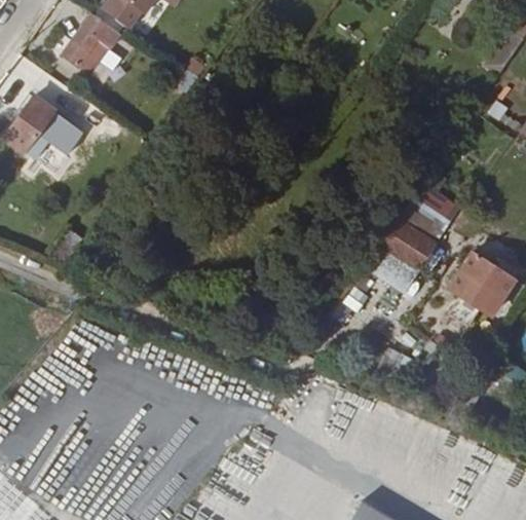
[(109,0),(98,12),(125,32),(136,17),(139,19),(151,0),(109,0)]
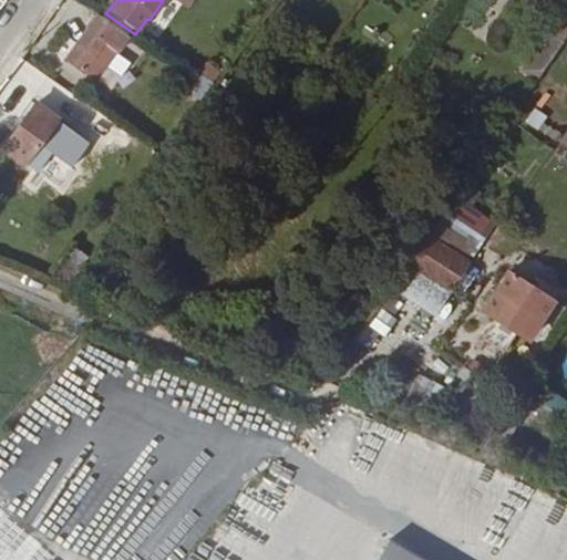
[(550,45),(563,54),(566,48),(566,1),(562,2),(550,18),(564,28),(550,45)]
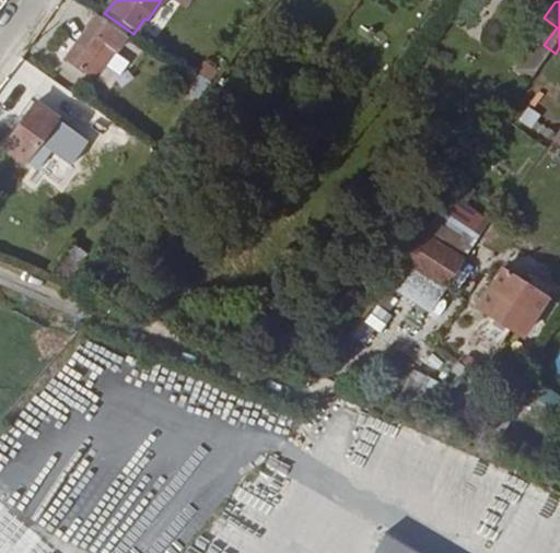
[(128,36),(97,13),(88,28),(105,40),(85,70),(94,77),(115,50),(117,50),(128,36)]
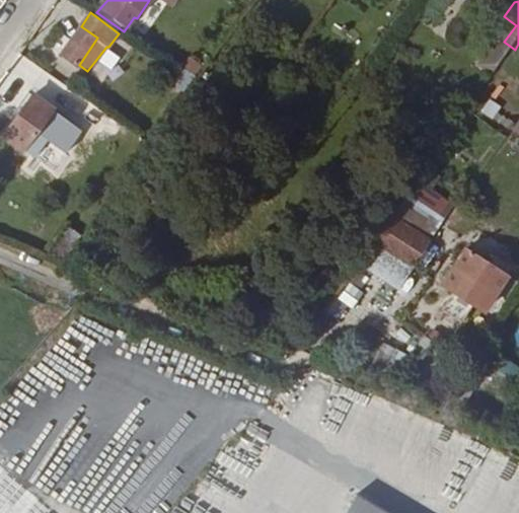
[(81,26),(63,53),(79,65),(97,38),(81,26)]
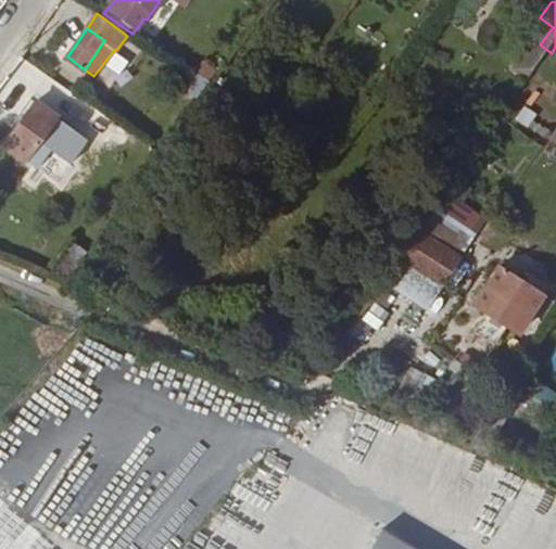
[(3,140),(25,154),(55,111),(36,97),(3,140)]
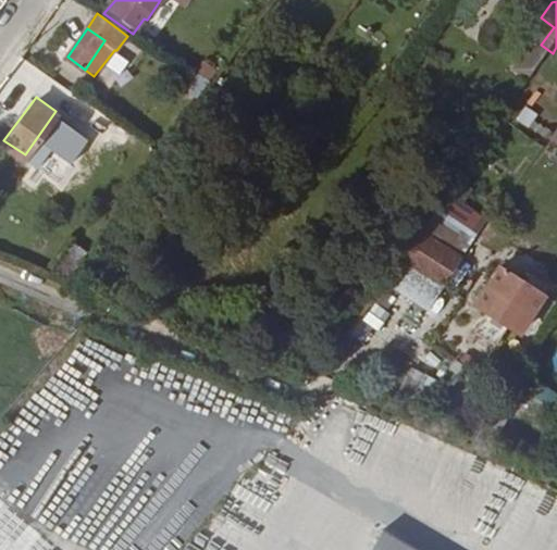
[(102,217),(91,232),(100,238),(112,223),(102,217)]
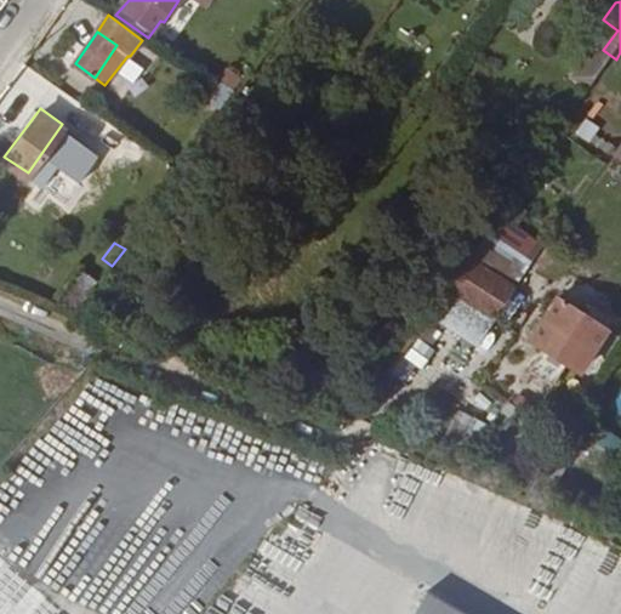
[(516,286),(473,255),(471,257),(454,285),(496,313),(516,286)]
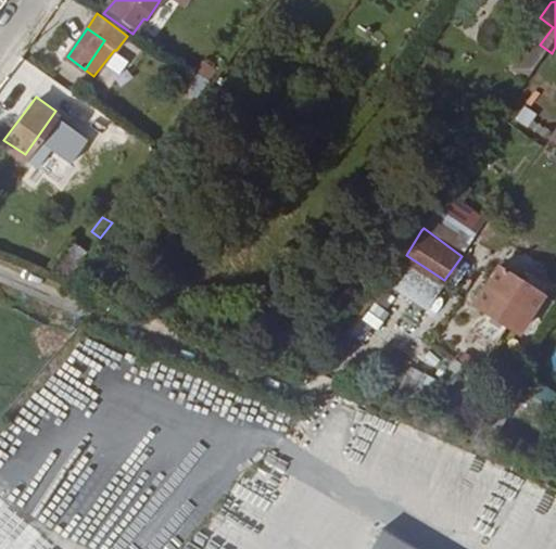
[(68,289),(88,257),(72,247),(52,279),(68,289)]
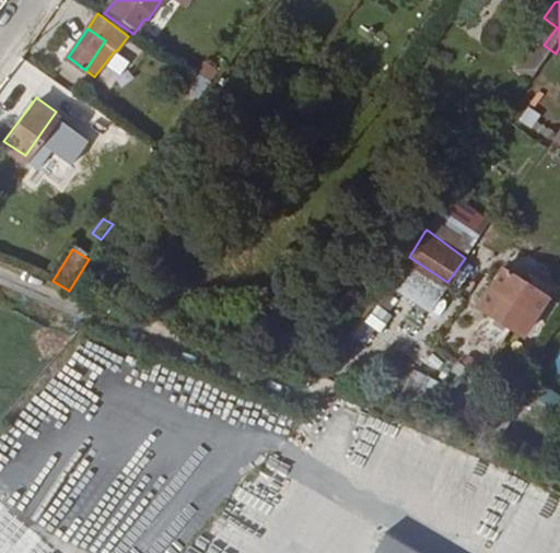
[(424,315),(447,282),(409,257),(388,287),(424,315)]
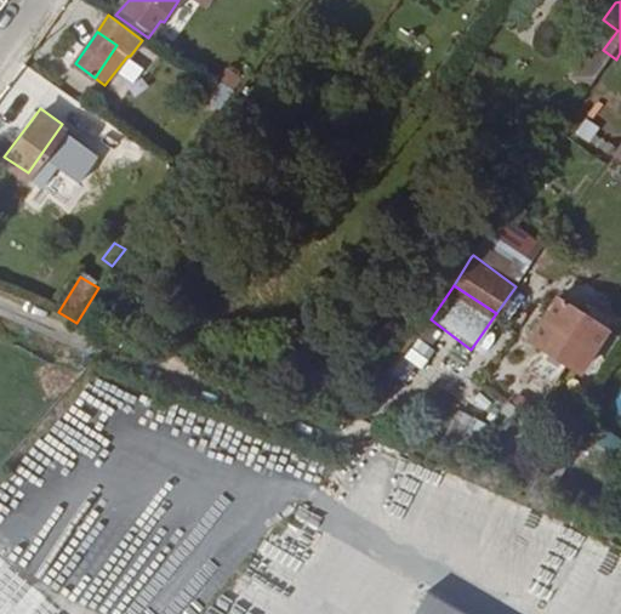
[(567,360),(584,374),(614,329),(607,325),(613,316),(598,307),(593,316),(564,296),(535,340),(552,352),(547,359),(560,369),(567,360)]
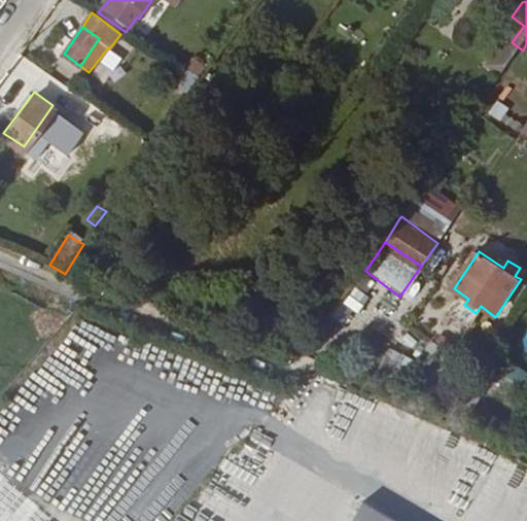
[(343,313),(359,321),(370,302),(353,293),(343,313)]
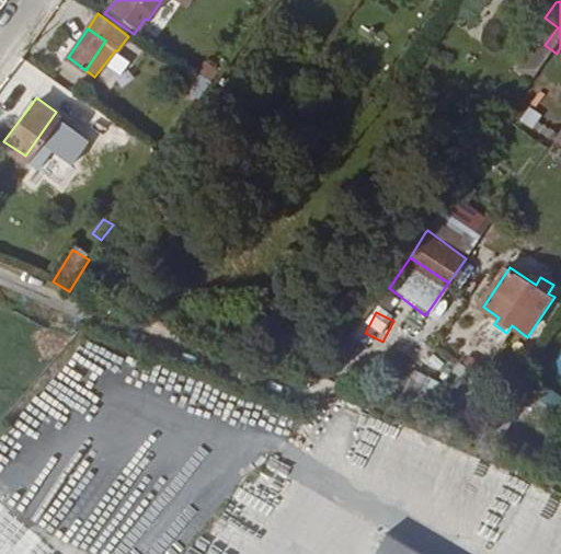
[(0,499),(0,520),(87,553),(165,553),(178,524),(207,535),(221,500),(80,500),(80,476),(77,484),(63,484),(63,500),(0,499)]
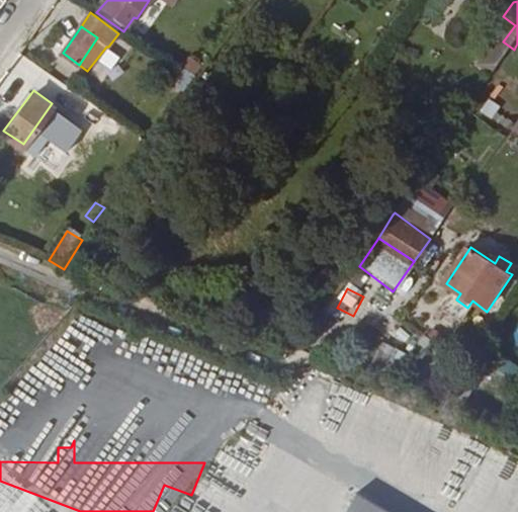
[(46,511),(37,504),(20,500),(18,503),(15,511),(46,511)]
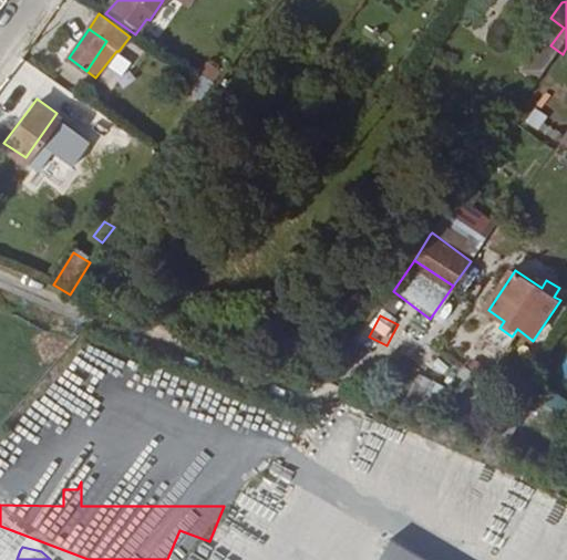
[(344,559),(318,547),(311,559),(344,559)]
